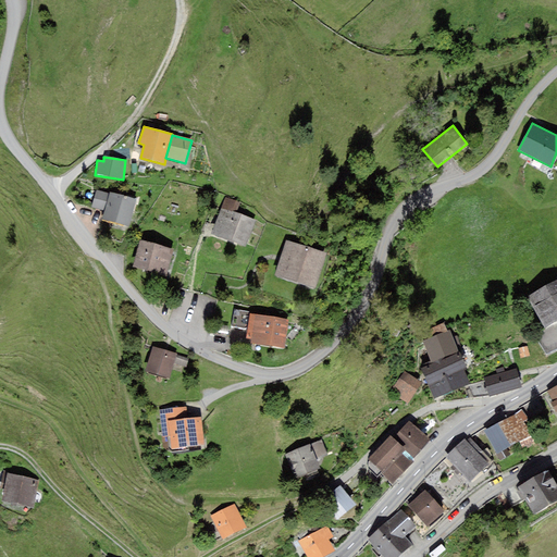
[(104,211),(109,194),(95,190),(91,208),(104,211)]
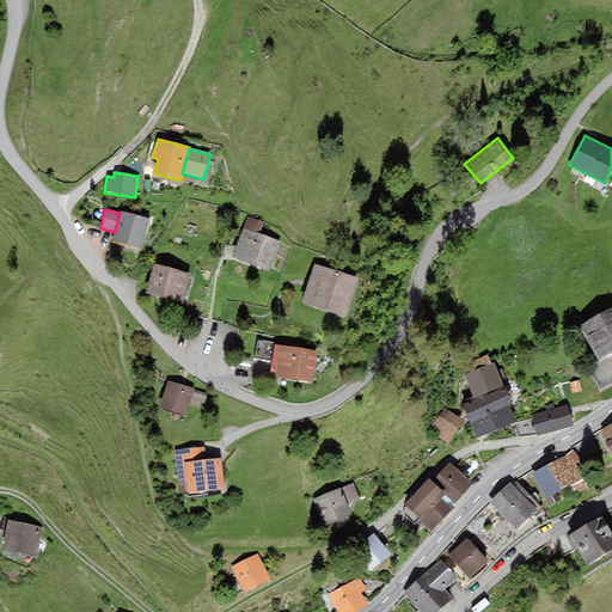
[(142,250),(150,219),(120,212),(120,213),(115,232),(112,243),(142,250)]
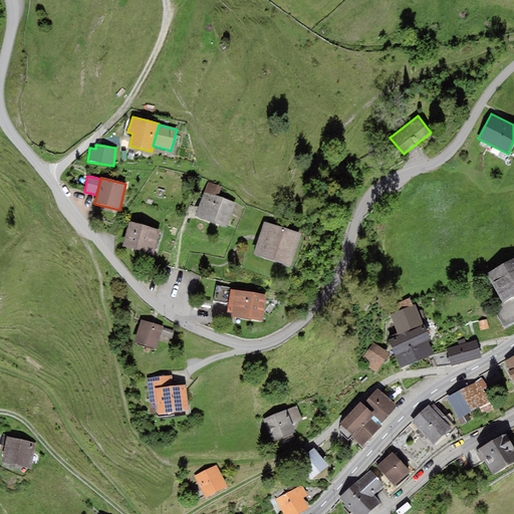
[(208,181),(204,192),(218,197),(222,187),(208,181)]
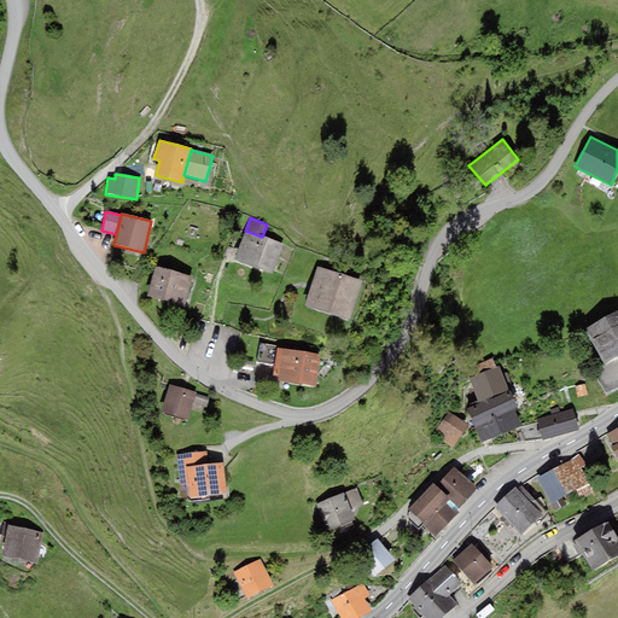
[(245,231),(234,260),(273,274),(283,245),(262,237),(245,231)]
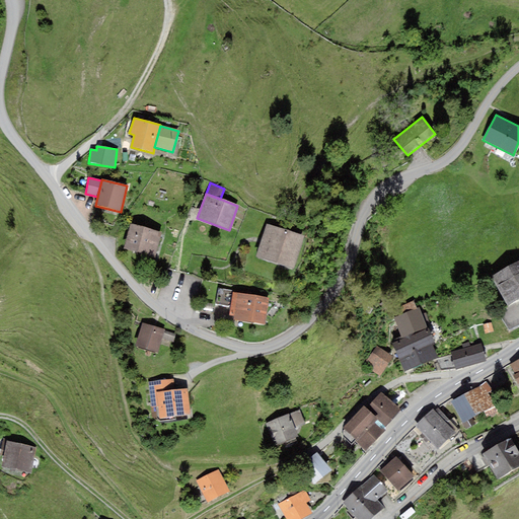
[(294,269),(304,235),(267,223),(255,255),(294,269)]
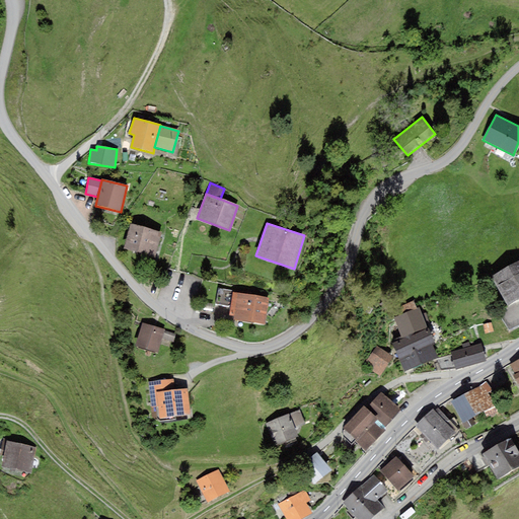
[(155,258),(162,232),(131,224),(124,250),(155,258)]
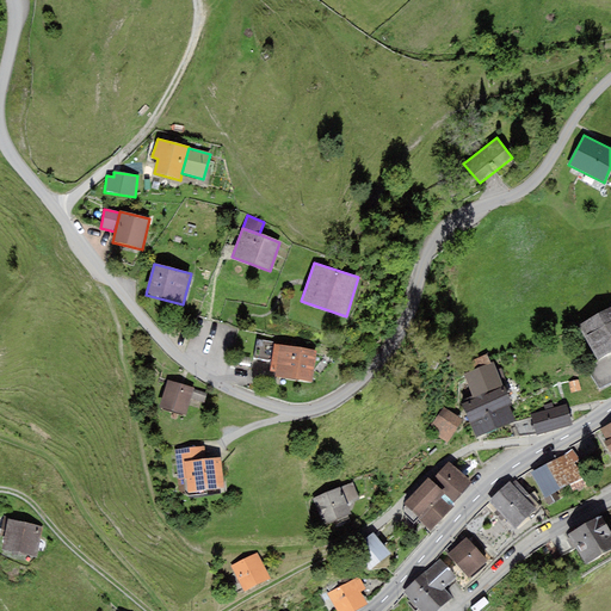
[(598,359),(610,352),(610,308),(579,326),(598,359)]
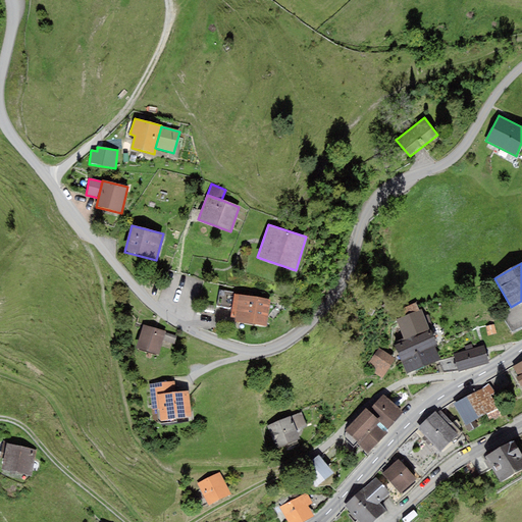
[(270,300),(233,295),(235,292),(220,290),(217,306),(231,308),(230,317),(236,318),(235,322),(266,326),(270,300)]
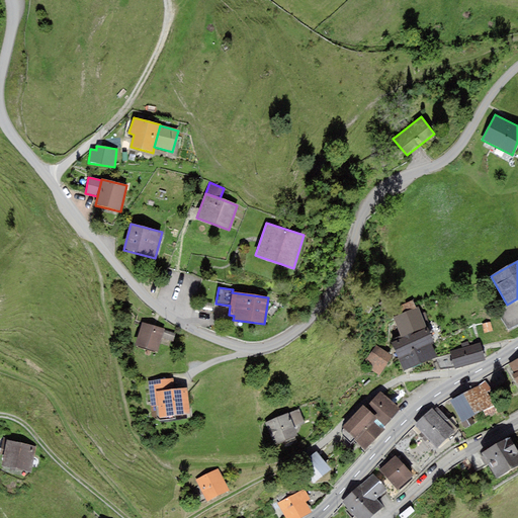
[(397,316),(416,308),(413,300),(394,309),(397,316)]
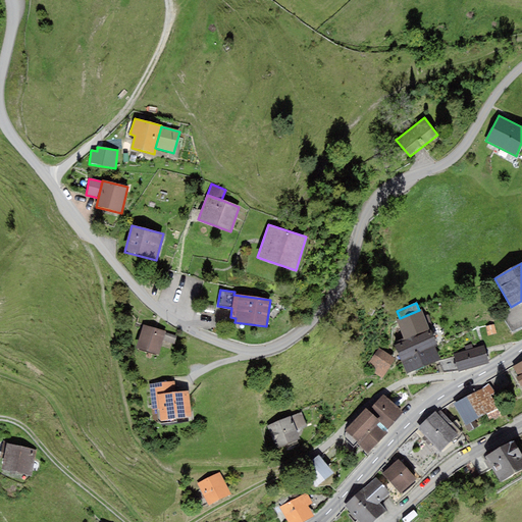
[(400,318),(396,319),(405,341),(412,337),(428,331),(430,330),(421,309),(419,310),(400,318)]
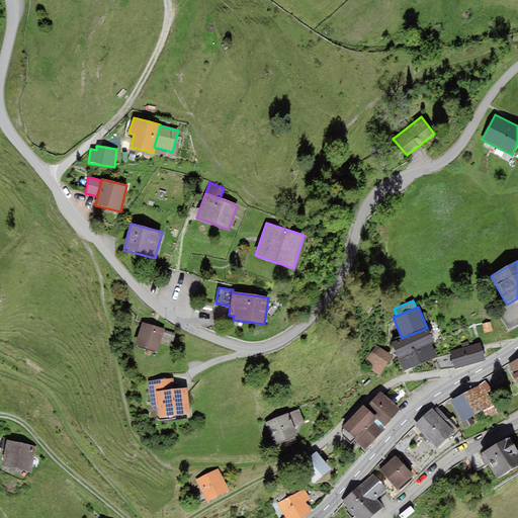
[(164,330),(165,329),(142,322),(135,345),(158,352),(162,338),(164,330)]
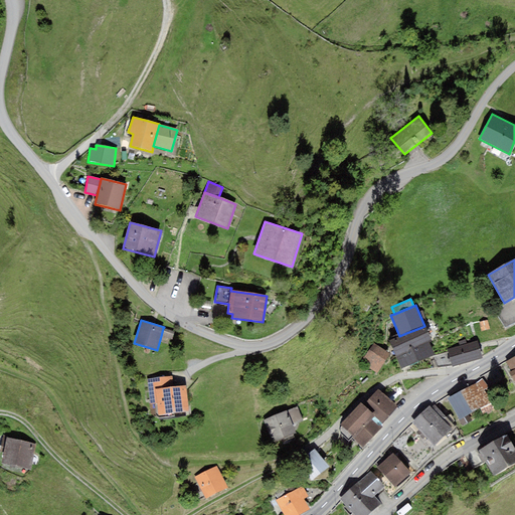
[(422,327),(406,333),(418,362),(435,355),(422,327)]
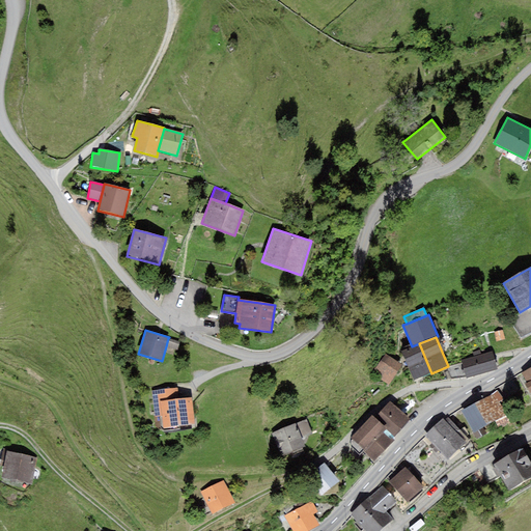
[(168,338),(166,346),(177,351),(180,342),(168,338)]
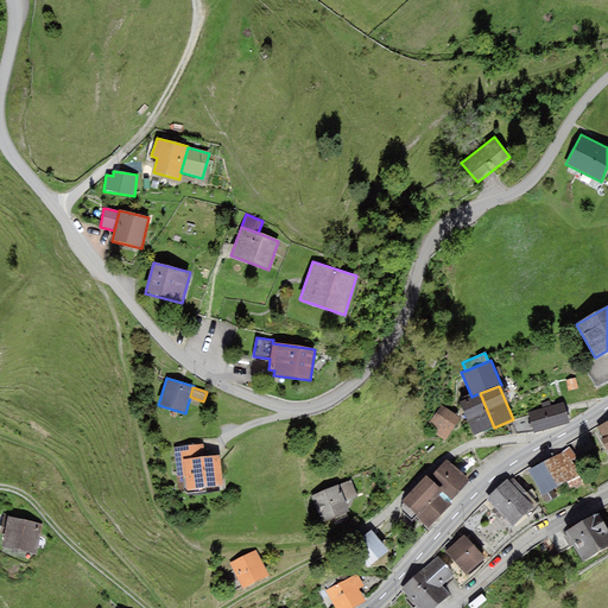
[(474,436),(494,428),(480,393),(472,397),(460,401),(474,436)]
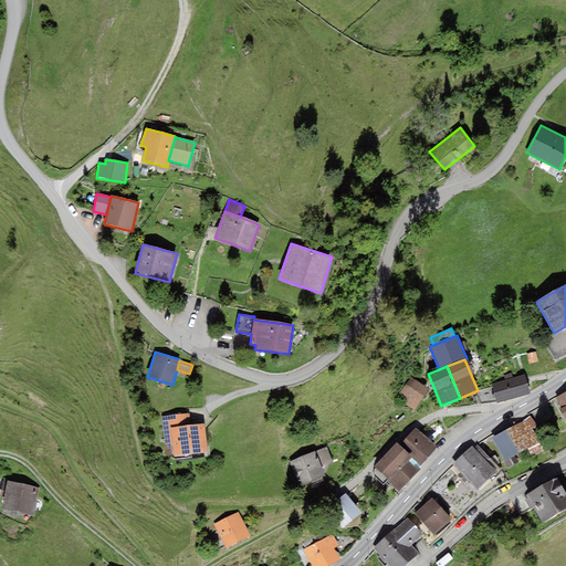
[(498,404),(530,394),(524,375),(491,384),(498,404)]
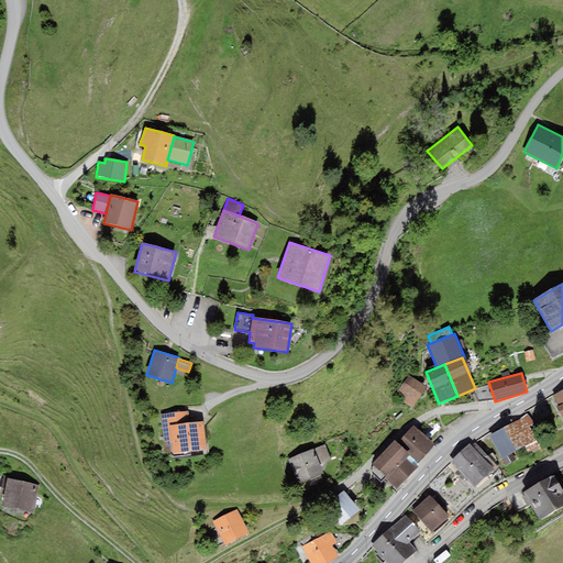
[(427,386),(408,375),(395,397),(412,408),(427,386)]
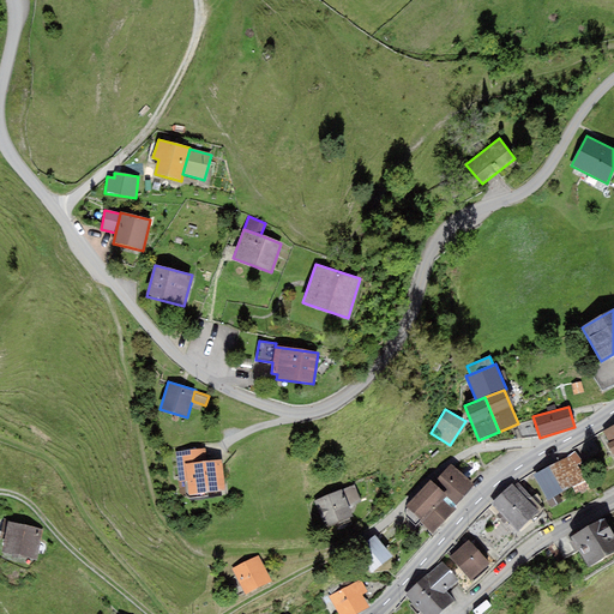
[(613,425),(603,432),(609,443),(607,444),(613,456),(613,455),(613,425)]
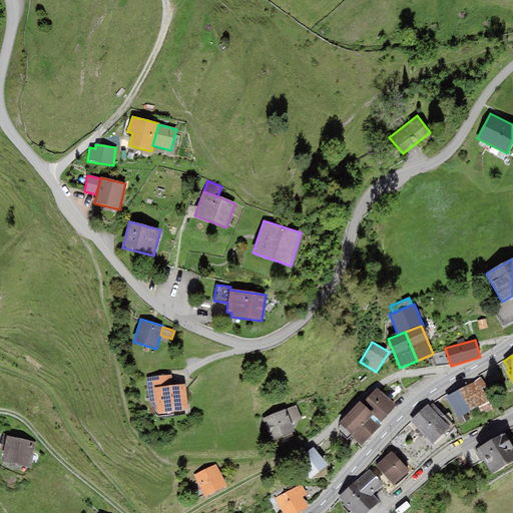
[(146,378),(150,402),(156,402),(157,414),(188,410),(184,384),(172,385),(171,375),(146,378)]
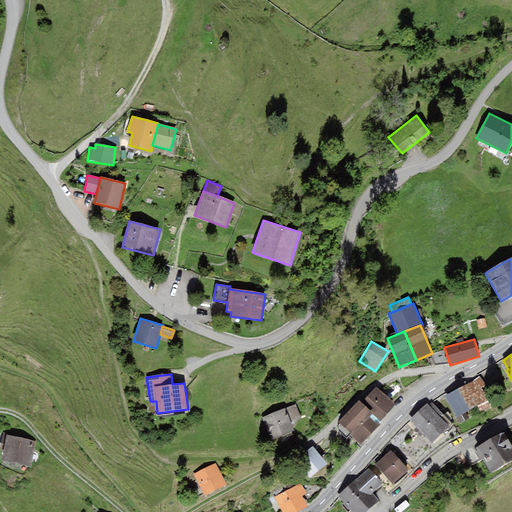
[(466,412),(488,400),(481,388),(485,385),(480,377),(476,379),(445,397),(457,417),(466,412)]
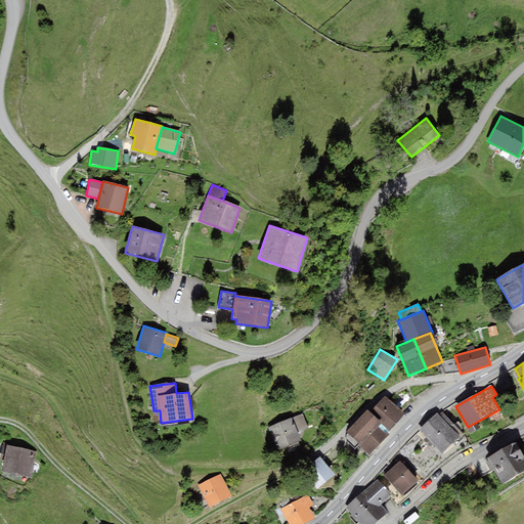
[(404,415),(385,396),(369,412),(382,424),(389,431),(404,415)]
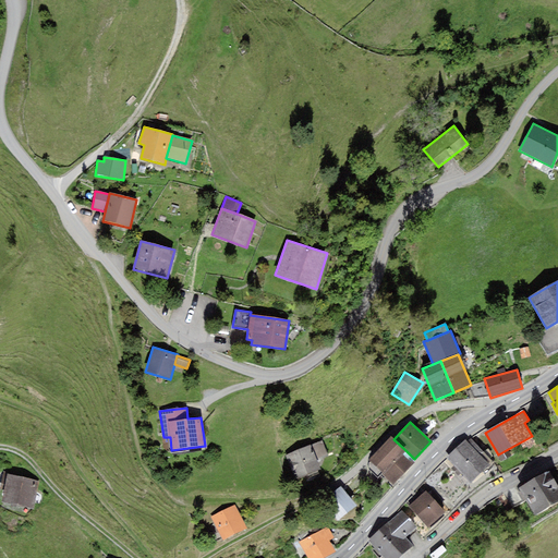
[(391,437),(368,461),(393,485),(413,464),(403,455),(407,451),(393,439),(391,437)]
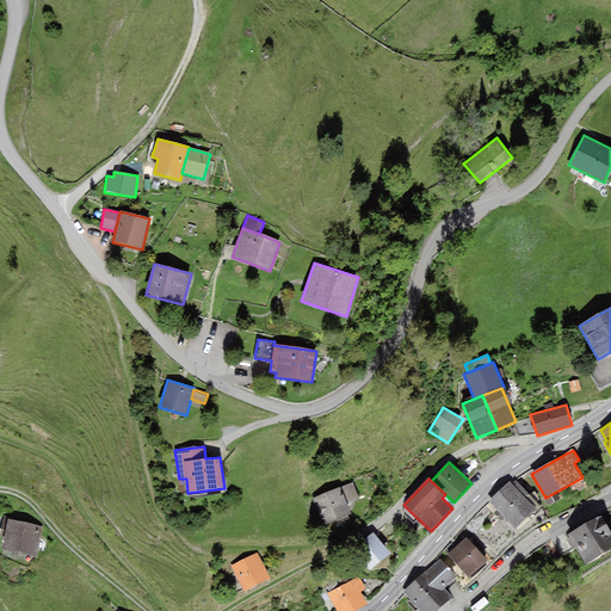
[(508,481),(488,501),(516,529),(539,505),(516,480),(511,485),(508,481)]
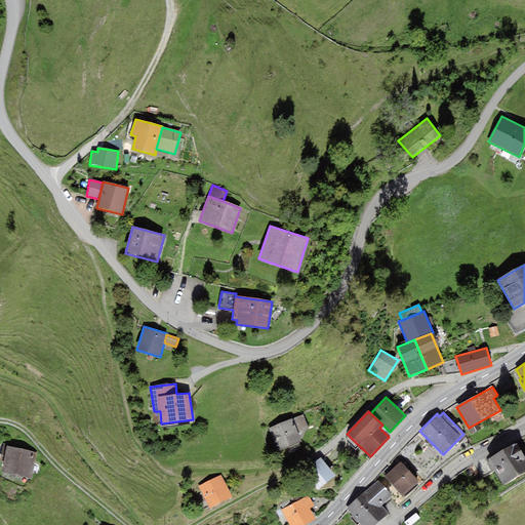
[(304,415),(269,429),(278,451),(303,441),(298,433),(309,429),(304,415)]
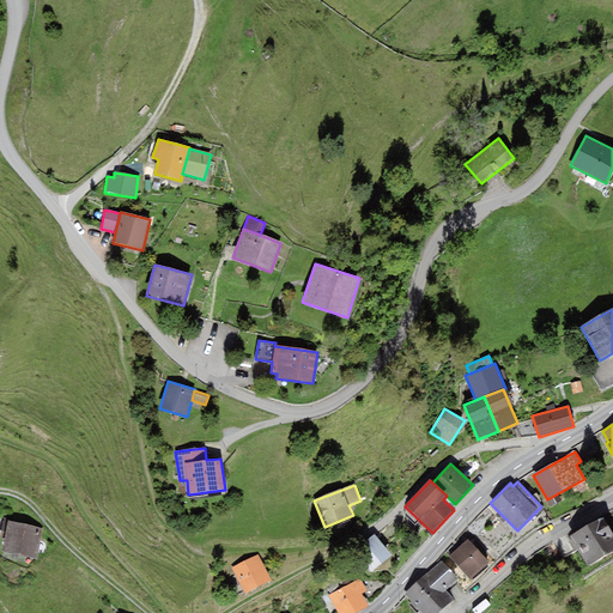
[(558,493),(547,499),(551,507),(562,501),(558,493)]
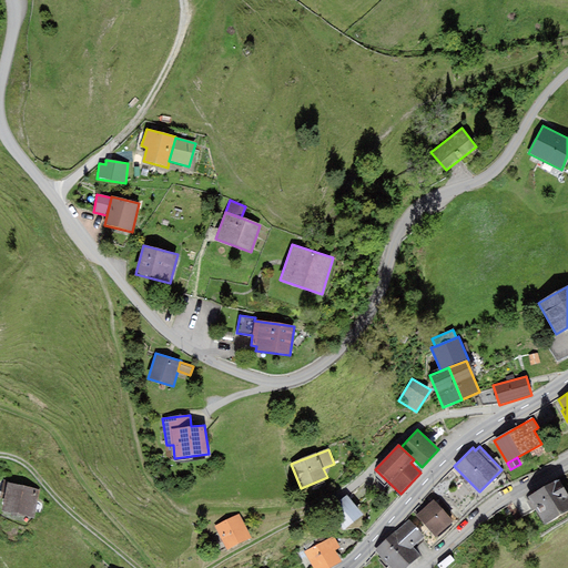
[(545,525),(567,511),(567,492),(560,478),(528,496),(530,500),(536,509),(545,525)]
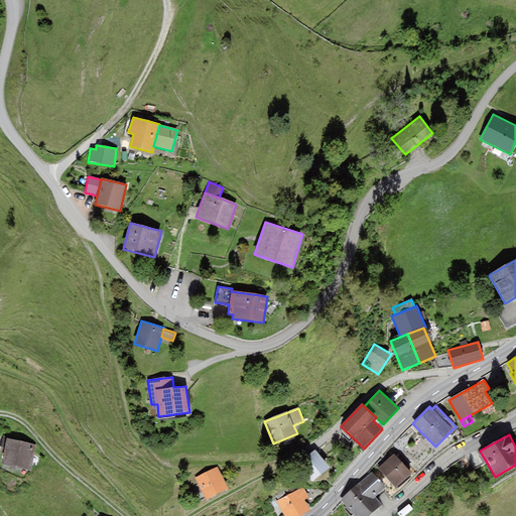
[(7,438),(1,464),(31,470),(36,444),(7,438)]
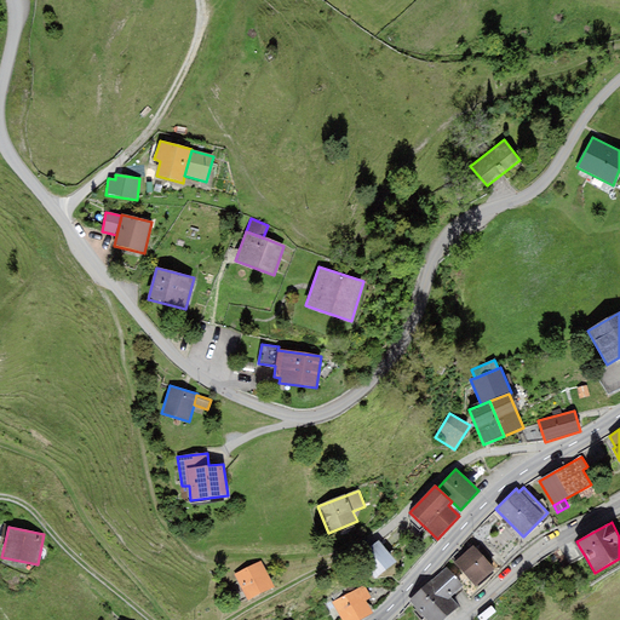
[(375,579),(396,562),(378,541),(357,558),(375,579)]
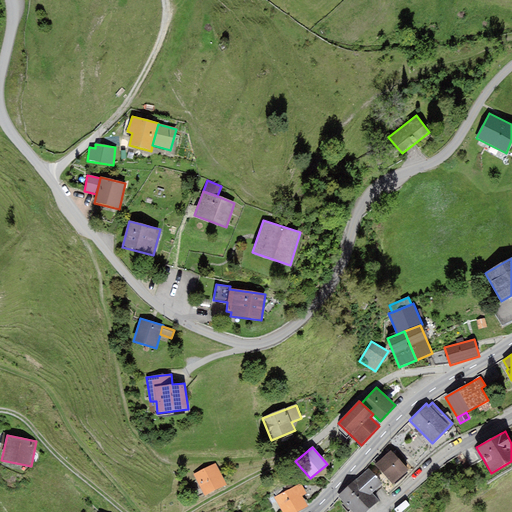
[(393,484),(409,470),(391,450),(375,465),(393,484)]
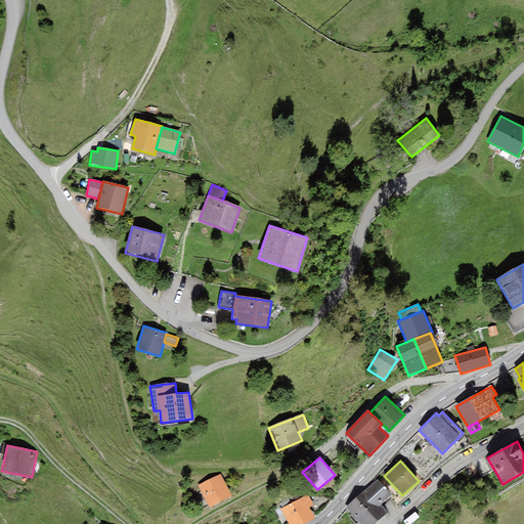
[(490,472),(494,470),(489,462),(485,464),(490,472)]
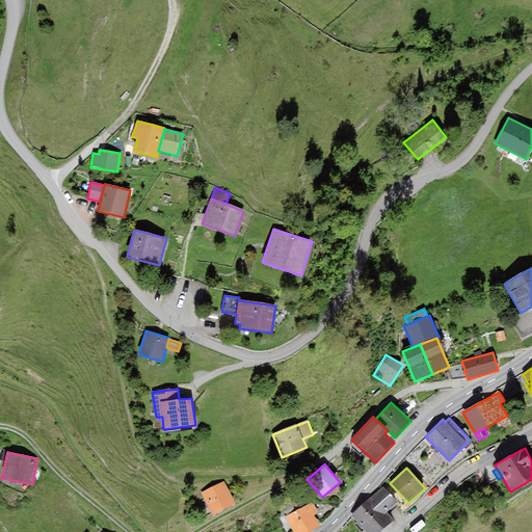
[(223,481),(201,493),(212,515),(235,503),(223,481)]
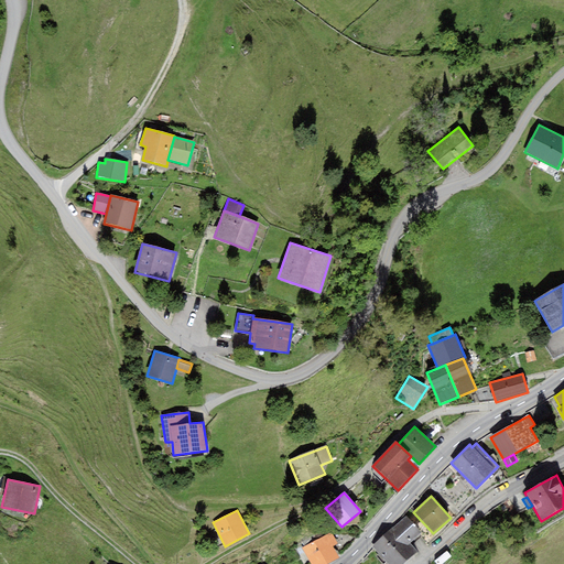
[(407,517),(371,546),(387,563),(404,563),(419,553),(411,543),(422,534),(407,517)]
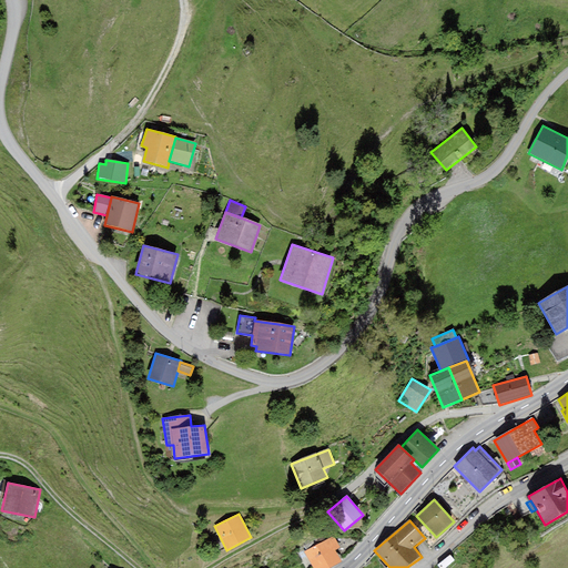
[(304,553),(313,567),(330,567),(342,561),(335,550),(340,548),(333,536),(304,553)]
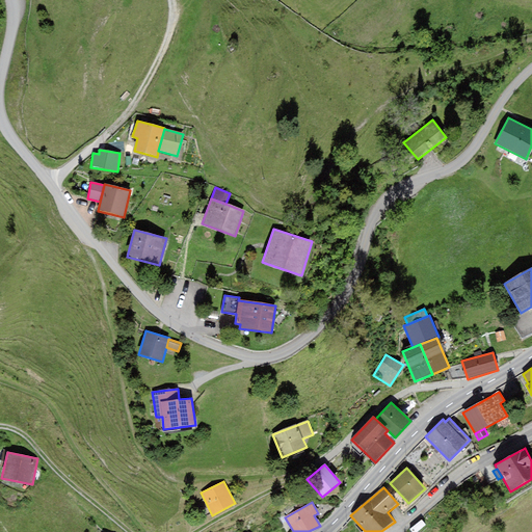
All buildings are outlined.
